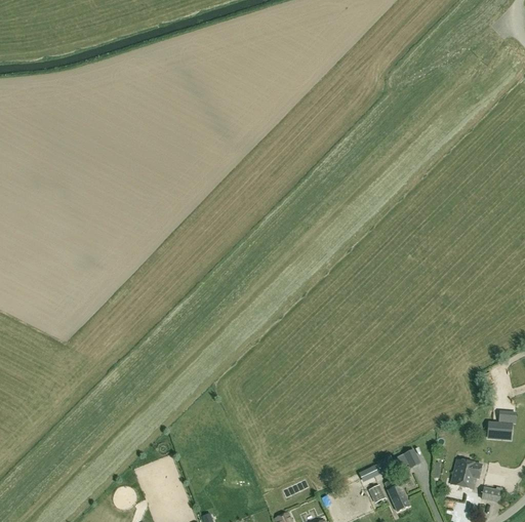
[(499,411),(498,420),(515,422),(516,412),(499,411)]
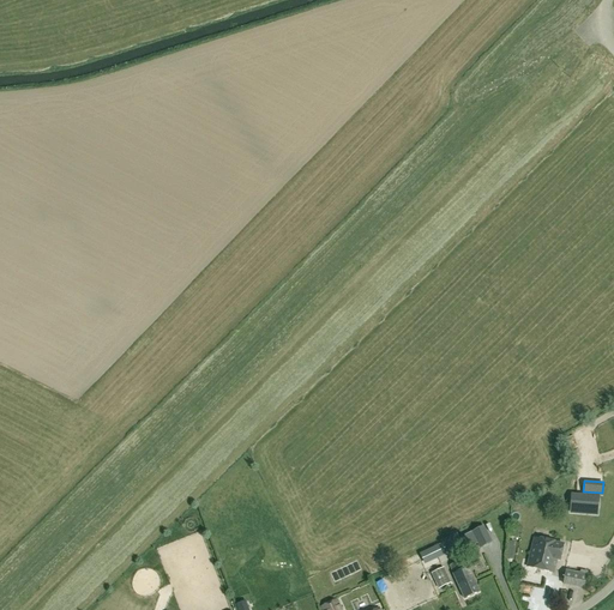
[(596,511),(597,495),(571,493),(570,508),(596,511)]
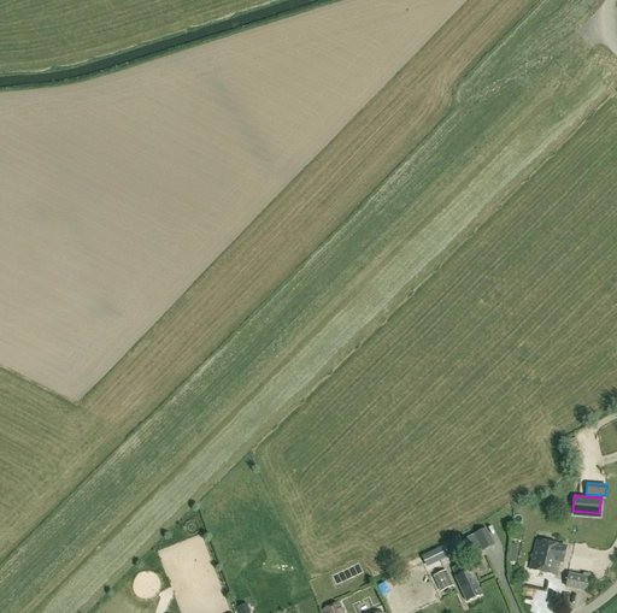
[(486,525),(472,531),(479,543),(481,548),(493,542),(486,525)]
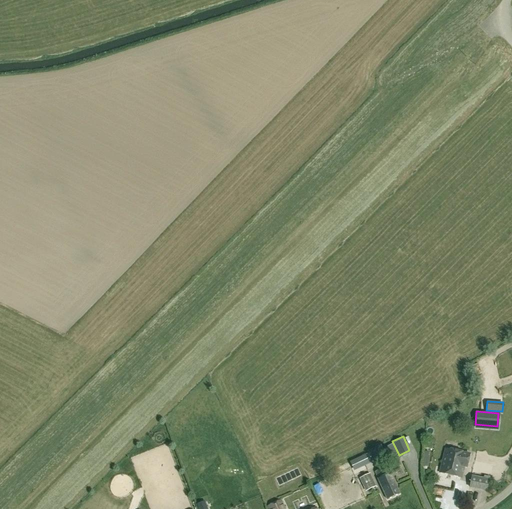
[(462,476),(465,466),(467,467),(470,452),(446,447),(440,471),(462,476)]
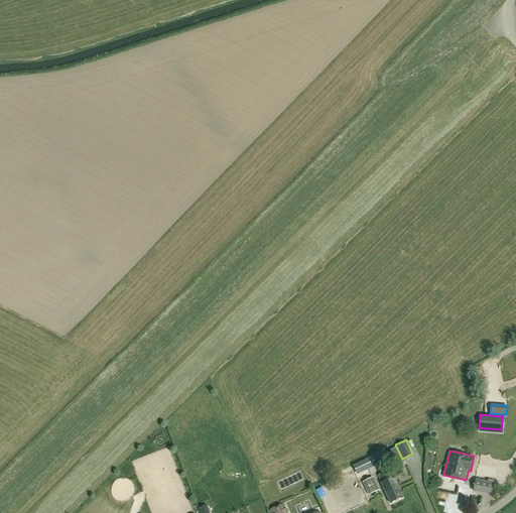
[(376,464),(372,454),(352,464),(356,473),(376,464)]
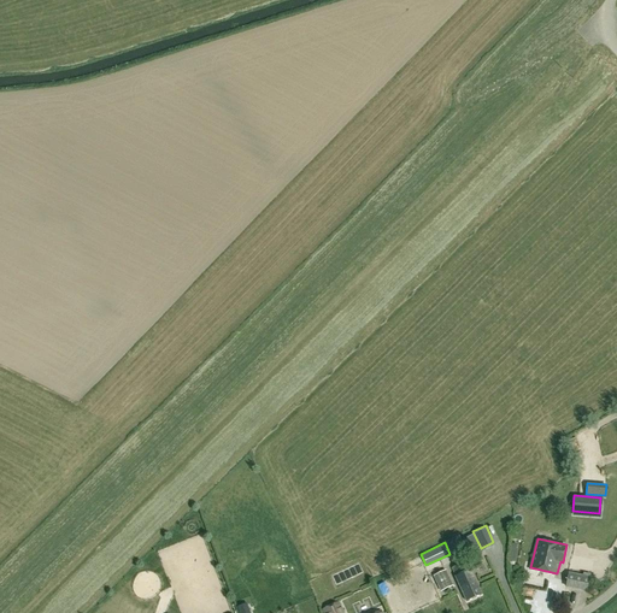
[(470,569),(465,571),(462,561),(448,567),(454,582),(458,581),(468,600),(482,593),(470,569)]
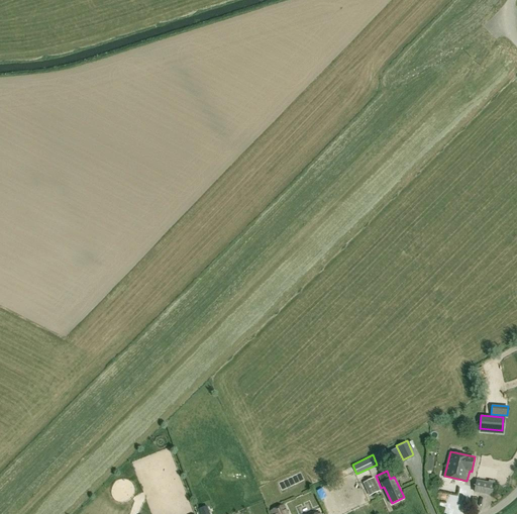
[(380,489),(374,476),(363,481),(369,494),(380,489)]
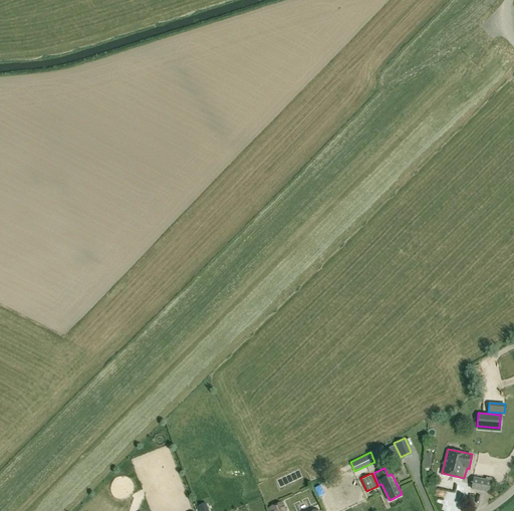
[(471,487),(489,490),(492,476),(486,475),(485,477),(474,475),(471,487)]
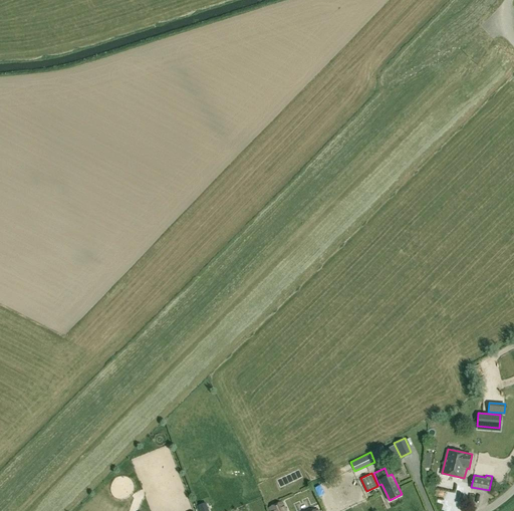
[(268,505),(270,510),(287,510),(282,499),(268,505)]
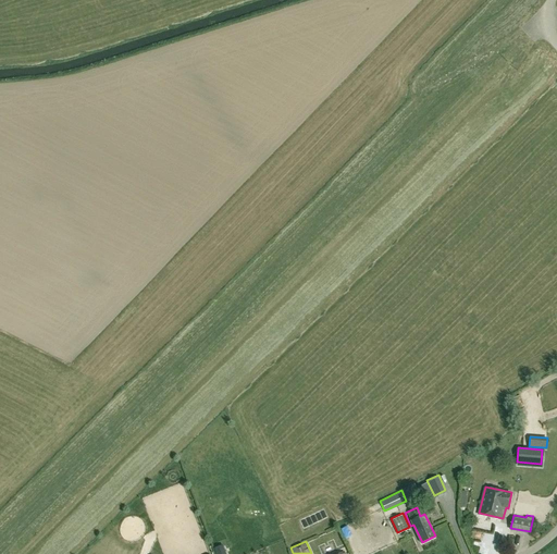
[(226,553),(222,543),(214,546),(217,553),(226,553)]
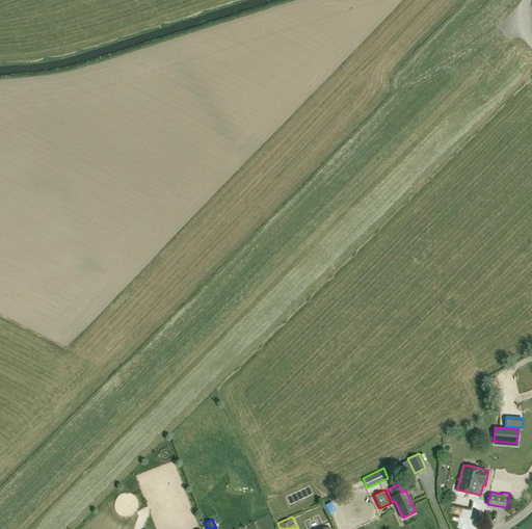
All buildings are outlined.
